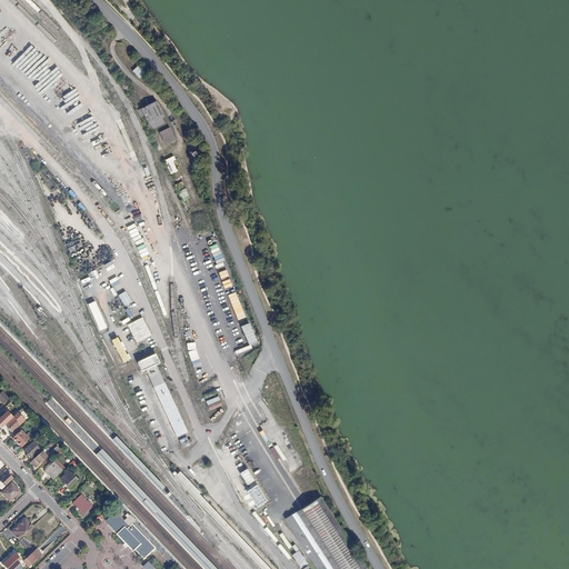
[(139,66),(132,71),(140,79),(147,73),(139,66)]
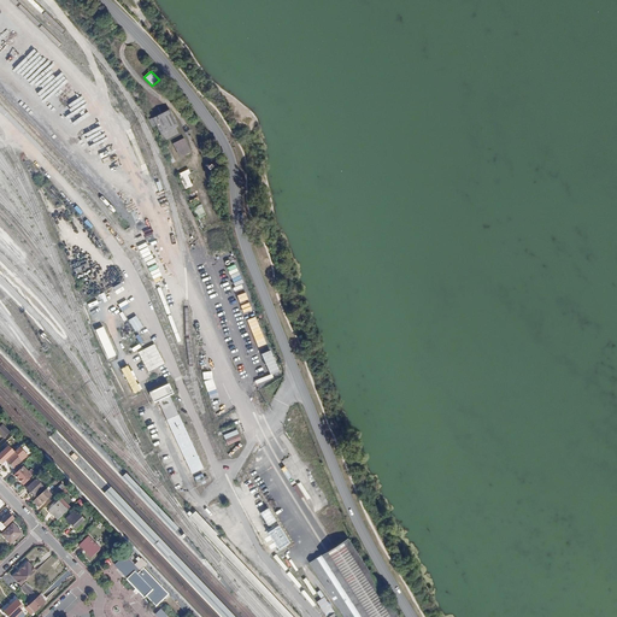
[(128,87),(141,107),(147,103),(134,83),(128,87)]
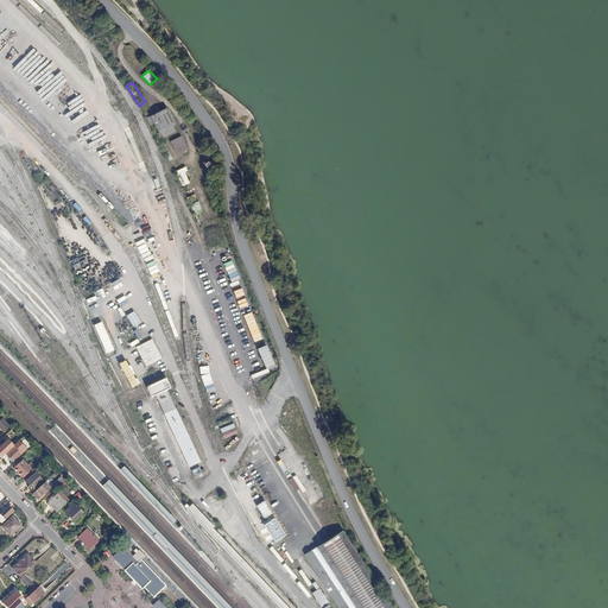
[(157,130),(162,140),(177,132),(172,121),(173,119),(166,105),(150,113),(158,128),(157,130)]
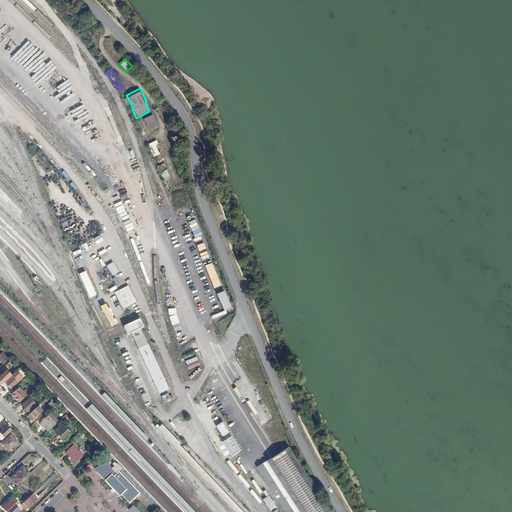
[(144,120),(150,131),(159,127),(153,115),(144,120)]
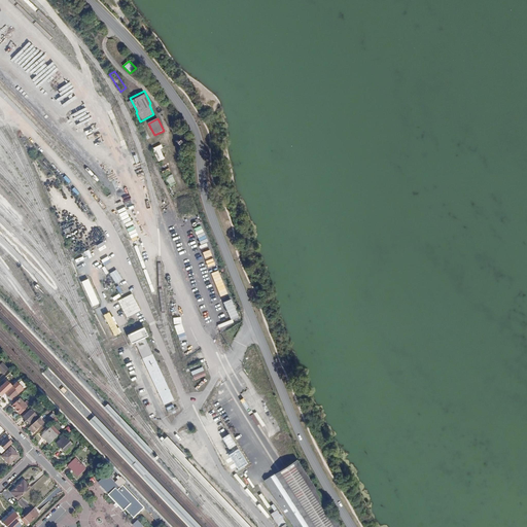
[(97,145),(90,149),(94,156),(101,152),(97,145)]
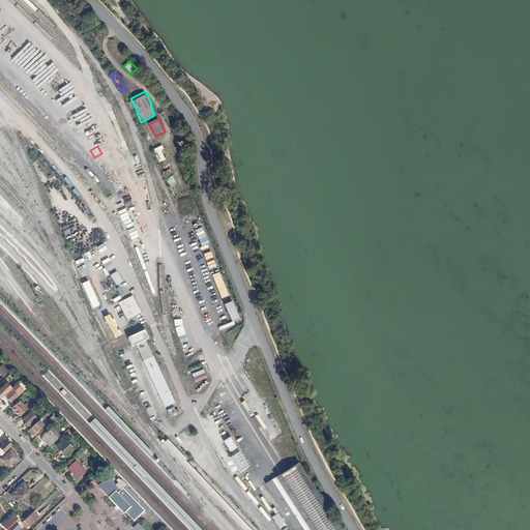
[(162,146),(154,149),(159,163),(167,159),(162,146)]
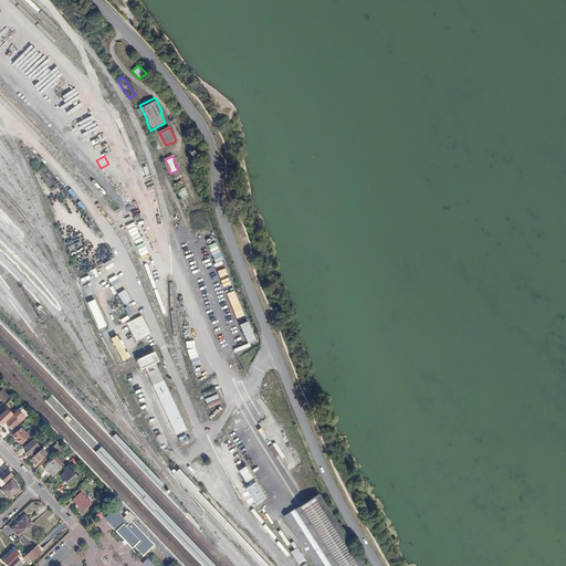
[(182,200),(190,197),(185,188),(178,191),(182,200)]
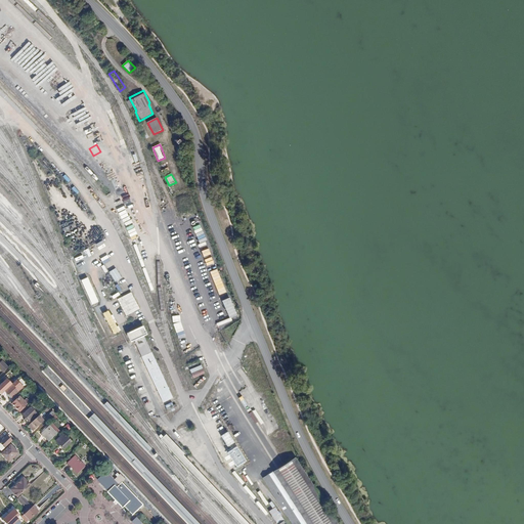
[(132,242),(130,242),(133,248),(140,245),(136,234),(130,237),(132,242)]
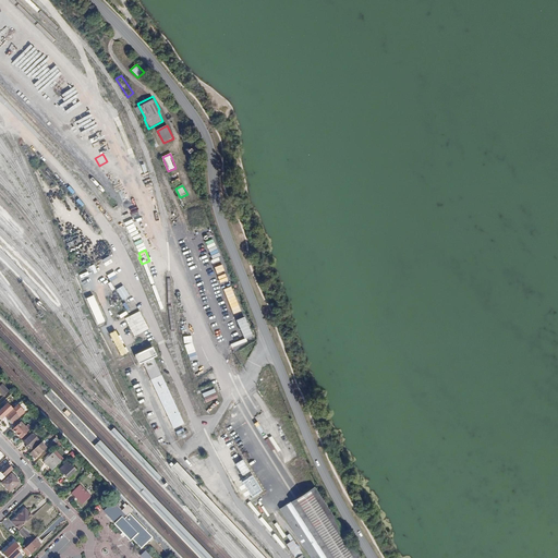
[(124,284),(117,289),(123,300),(130,295),(124,284)]
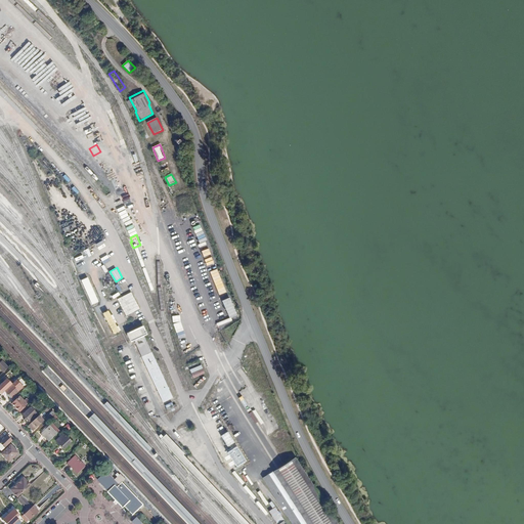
[(91,305),(99,302),(89,276),(80,280),(91,305)]
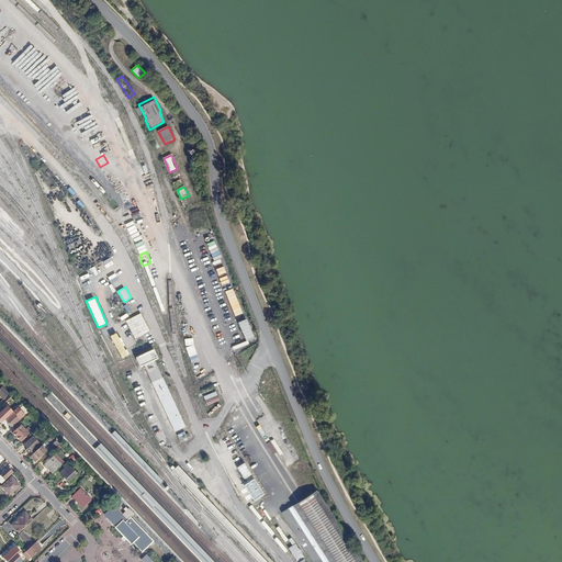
[(229,307),(235,322),(245,318),(239,304),(229,307)]
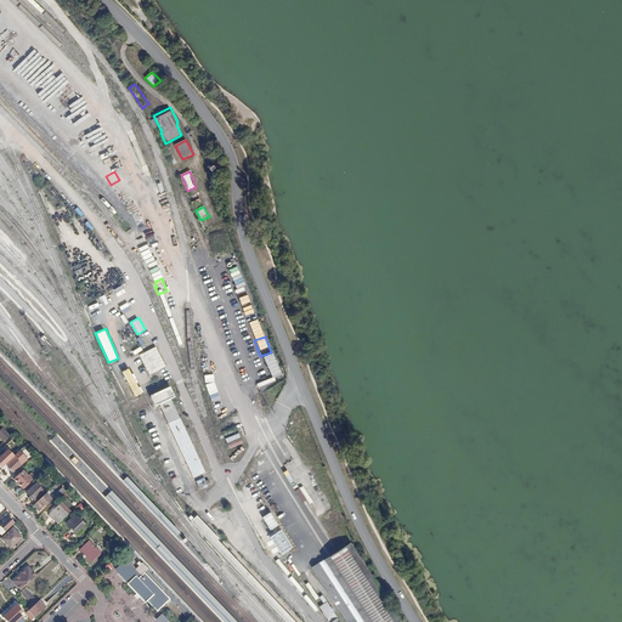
[(137,338),(133,340),(136,349),(133,351),(134,354),(142,350),(137,338)]
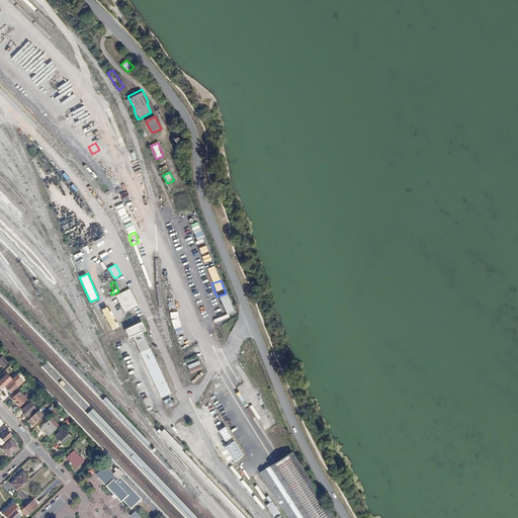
[(116,295),(124,312),(139,306),(131,288),(116,295)]
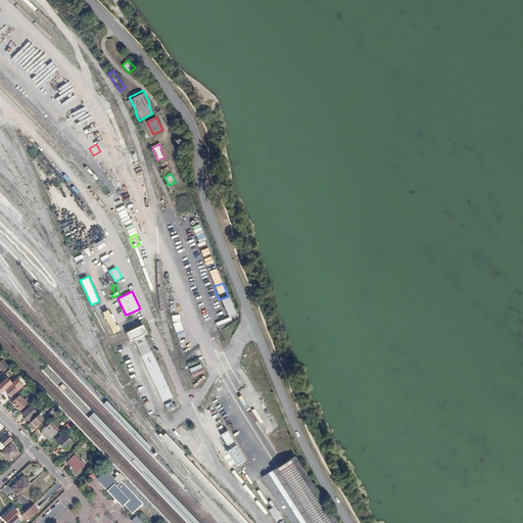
[(109,308),(102,313),(113,334),(121,330),(109,308)]
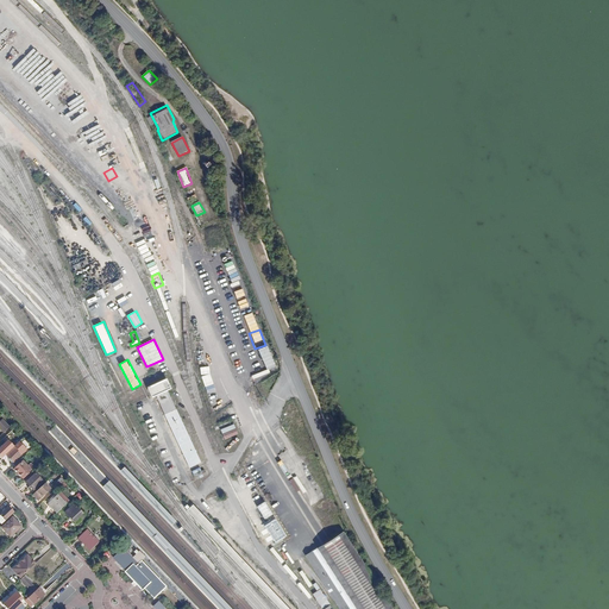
[(157,395),(190,466),(202,460),(169,389),(171,388),(167,378),(148,388),(152,397),(157,395)]
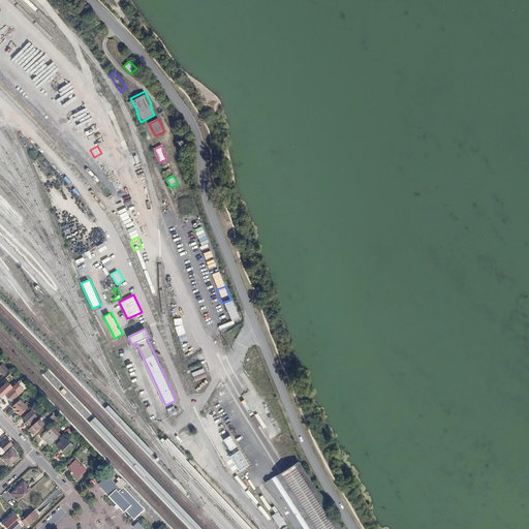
[(192,373),(195,381),(208,376),(204,368),(192,373)]
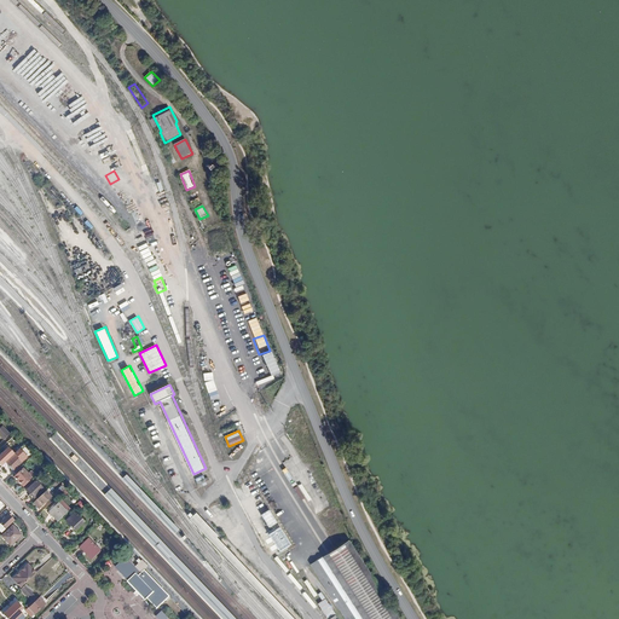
[(18,443),(12,437),(4,445),(13,455),(19,450),(27,443),(23,439),(18,443)]
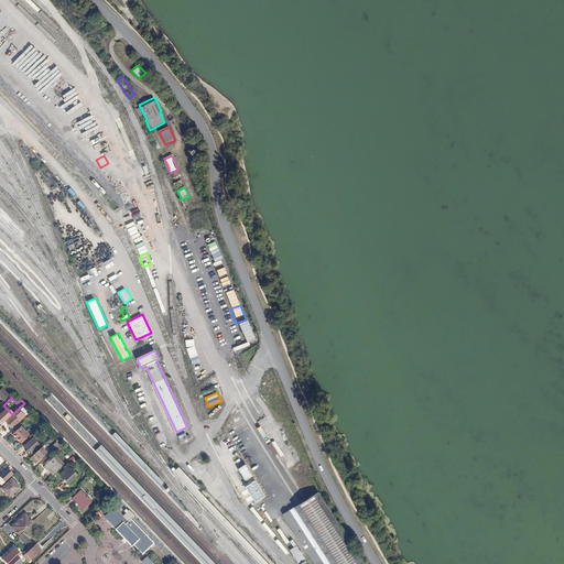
[(14,414),(19,411),(18,410),(12,414),(6,421),(12,429),(21,420),(14,414)]
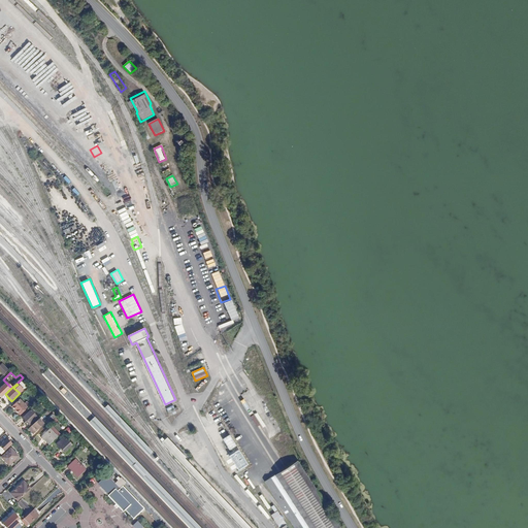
[(11,407),(19,415),(27,406),(20,399),(11,407)]
